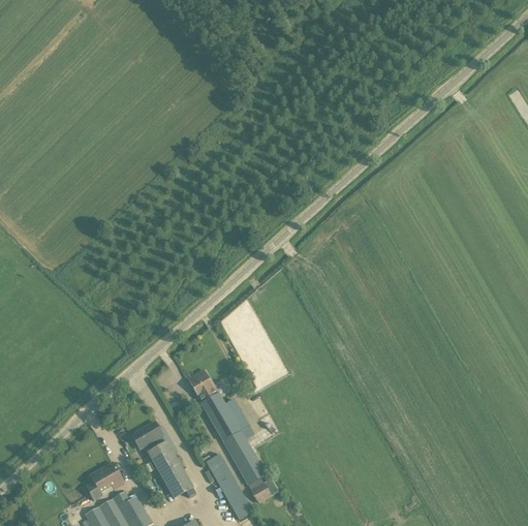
[(218,396),(217,395),(218,393),(216,390),(214,389),(205,372),(189,381),(198,397),(199,397),(203,401),(200,402),(247,484),(265,474),(220,396),(218,396)]
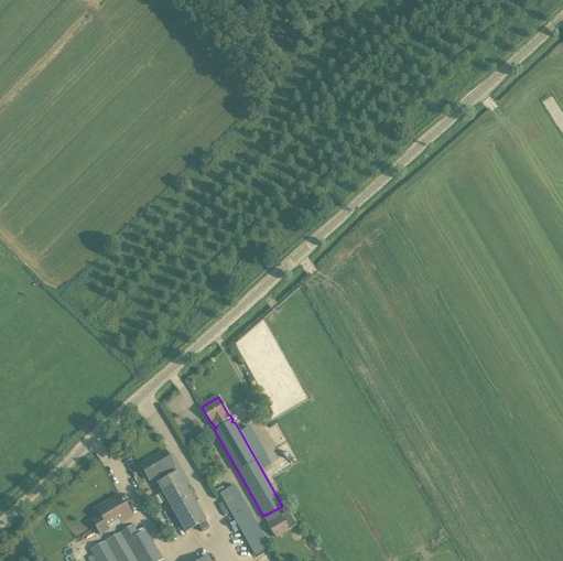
[(158,482),(162,489),(160,491),(164,498),(166,497),(185,530),(197,524),(204,519),(205,518),(165,449),(140,463),(148,477),(165,467),(170,475),(158,482)]
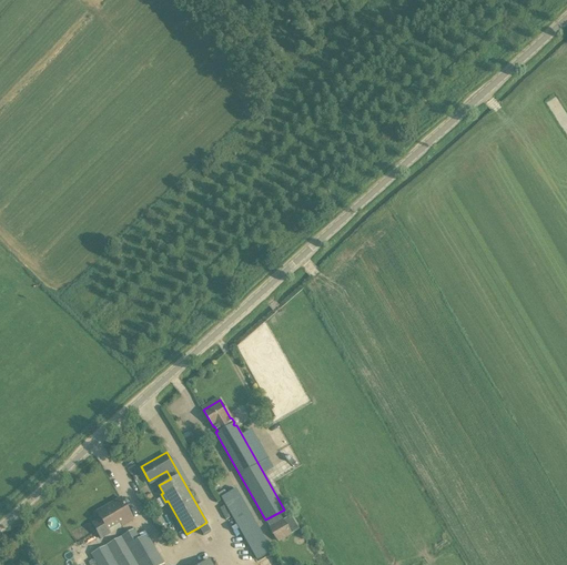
[(269,545),(236,487),(222,495),(254,553),(260,550),(263,555),(272,550),(269,545)]
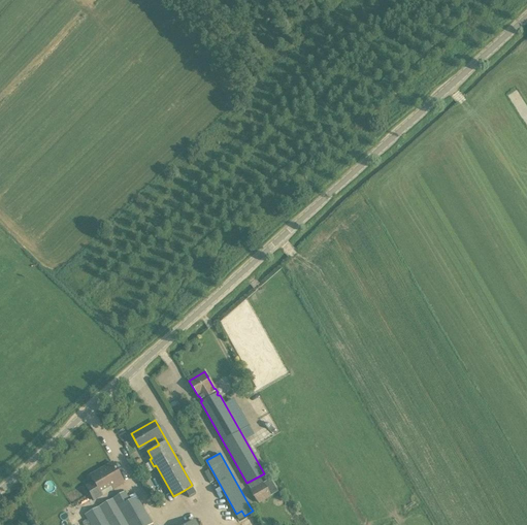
[(124,481),(111,460),(89,473),(93,480),(85,484),(93,498),(101,493),(98,486),(108,480),(112,487),(124,481)]
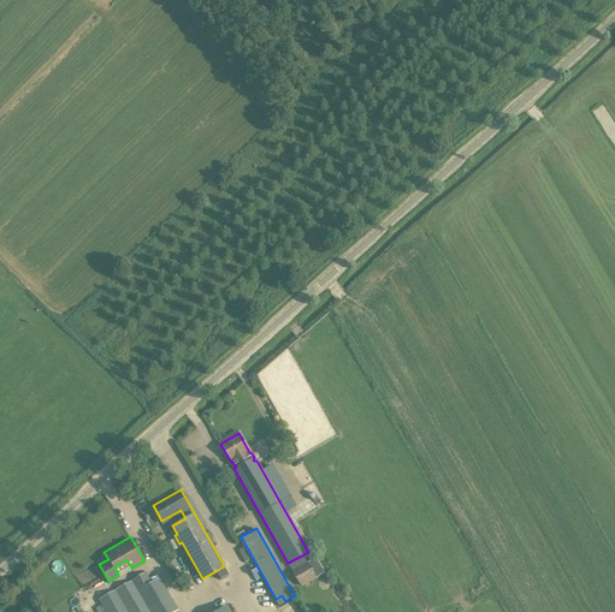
[(325,569),(318,558),(307,564),(306,560),(291,568),(300,584),(314,576),(314,575),(325,569)]
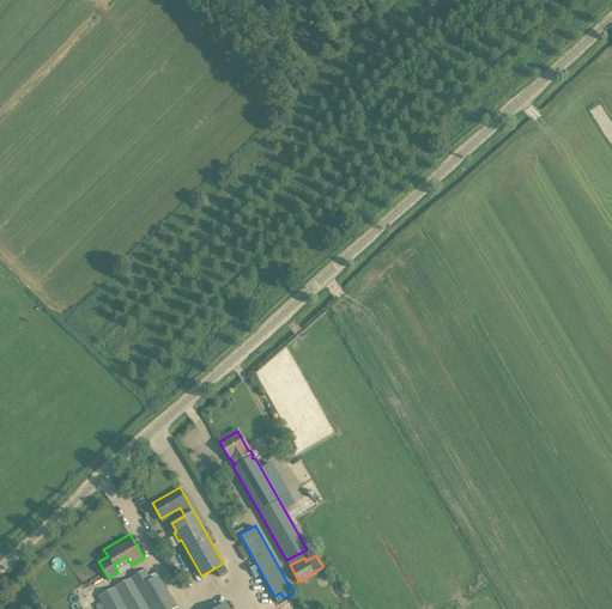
[(222,564),(214,568),(218,574),(226,570),(222,564)]
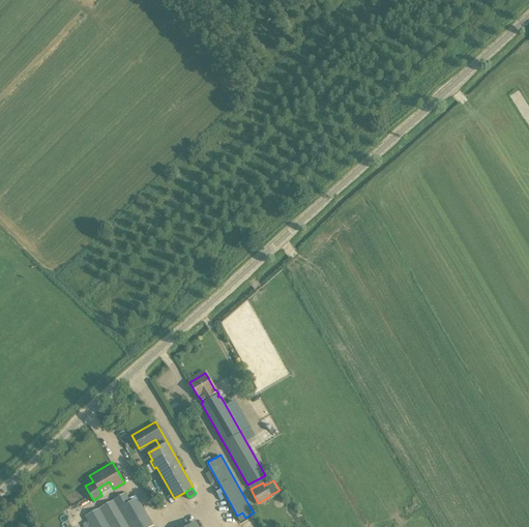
[(129,500),(123,491),(84,515),(91,526),(146,526),(152,524),(137,496),(129,500)]
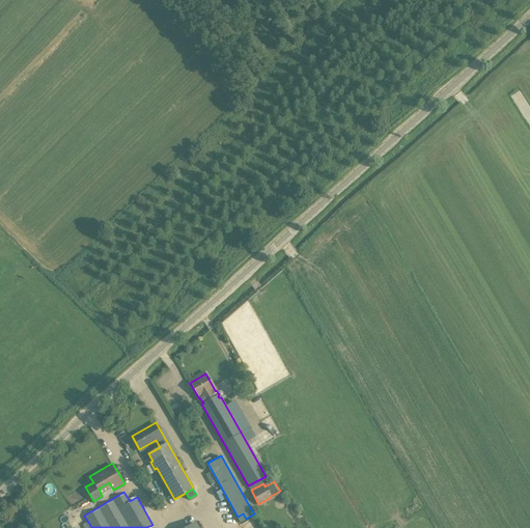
[(56,499),(62,512),(70,508),(63,496),(56,499)]
